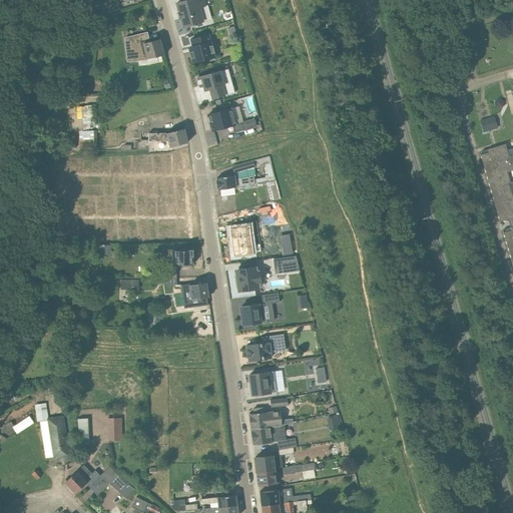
[(201,0),(188,0),(176,3),(179,13),(178,13),(180,19),(183,27),(202,22),(198,8),(203,7),(201,0)]
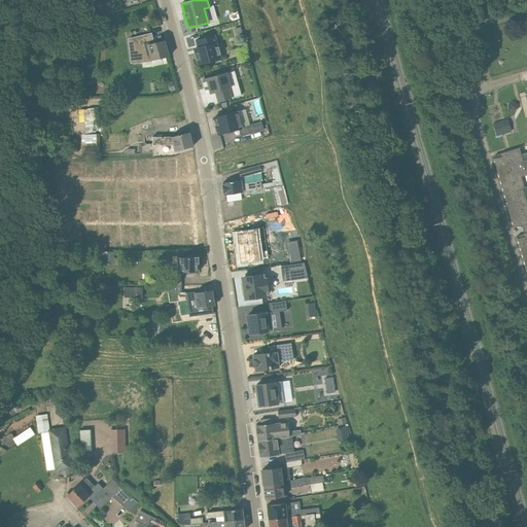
[(102,6),(103,8),(104,14),(111,12),(109,4),(102,6)]
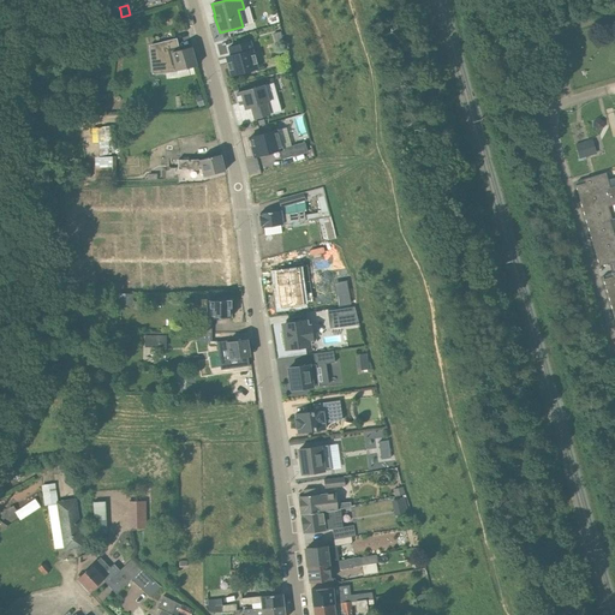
[(543,22),(519,29),(523,41),(547,34),(543,22)]
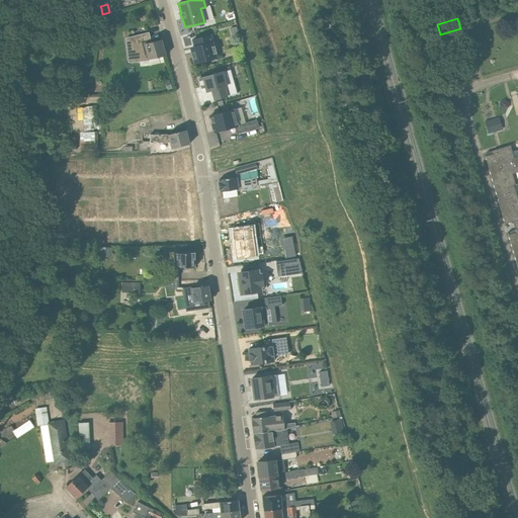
[(237,26),(230,28),(232,36),(239,34),(237,26)]
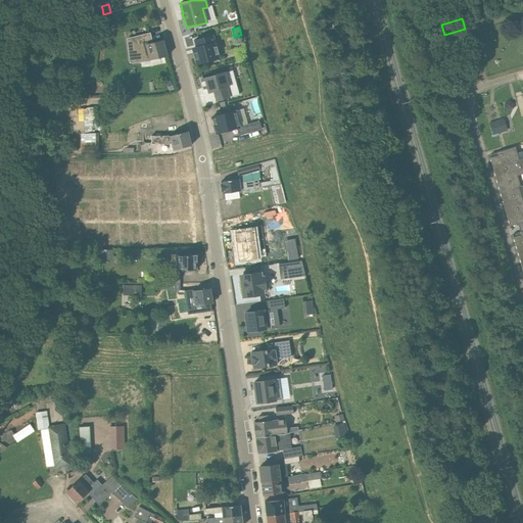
[(212,36),(194,40),(196,47),(192,48),(197,64),(219,58),(212,36)]
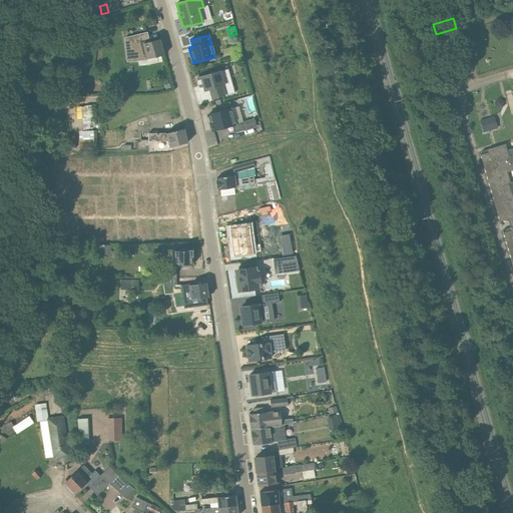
[(146,59),(146,60),(164,55),(160,39),(150,42),(143,44),(143,41),(126,42),(126,50),(135,49),(136,53),(135,53),(136,60),(146,59)]
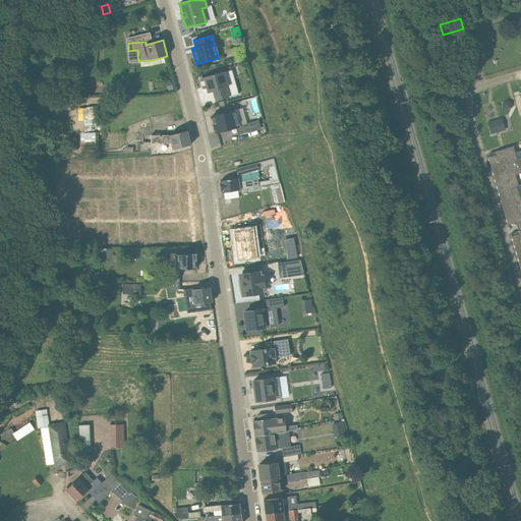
[(232,70),(200,79),(203,89),(207,88),(208,93),(213,92),(216,101),(238,95),(232,70)]
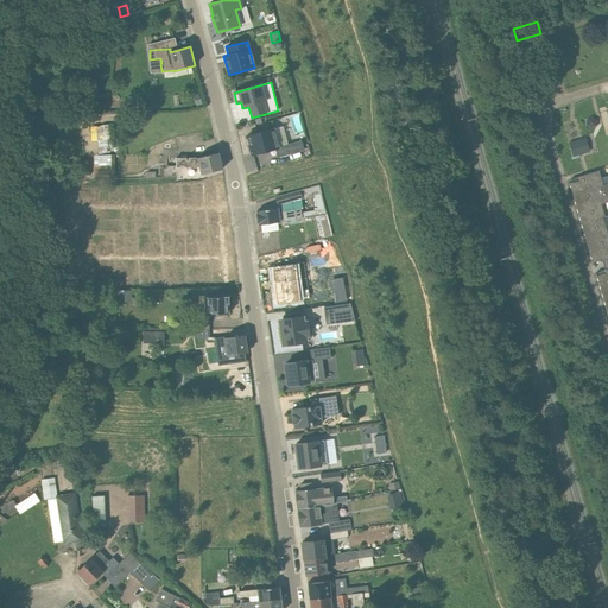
[(260,131),(274,128),(273,121),(259,124),(260,131)]
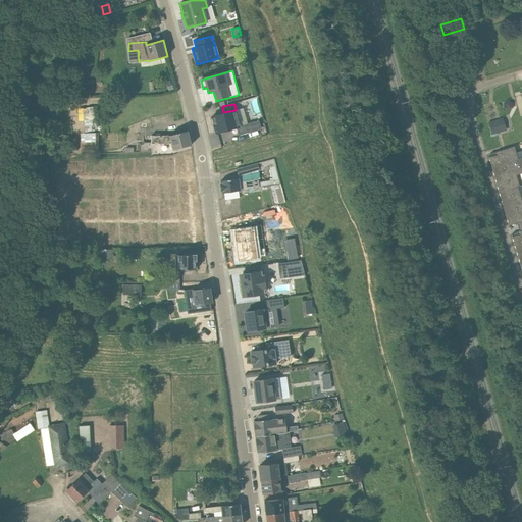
[(235,111),(211,117),(215,134),(238,127),(240,127),(239,126),(235,111)]
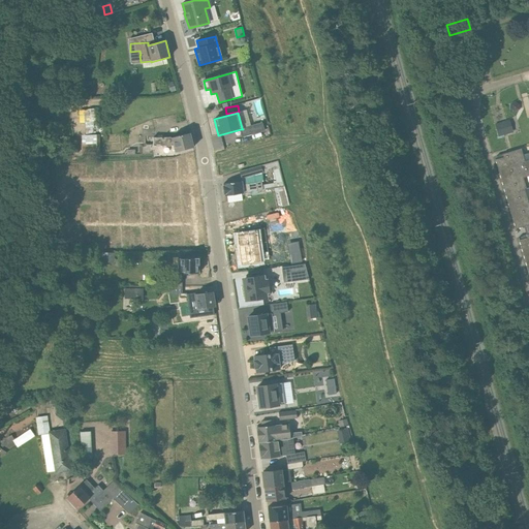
[(500,135),(516,132),(512,119),(498,123),(500,135)]
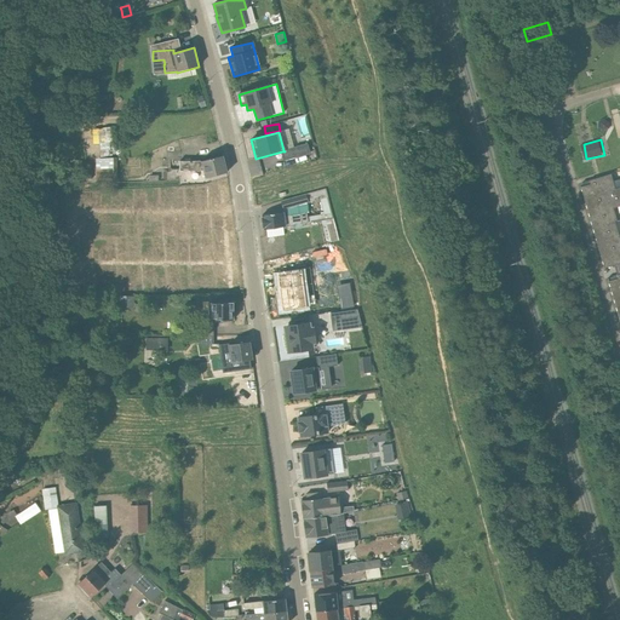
[(96,159),(96,182),(118,182),(116,161),(122,161),(121,141),(101,141),(101,159),(96,159)]
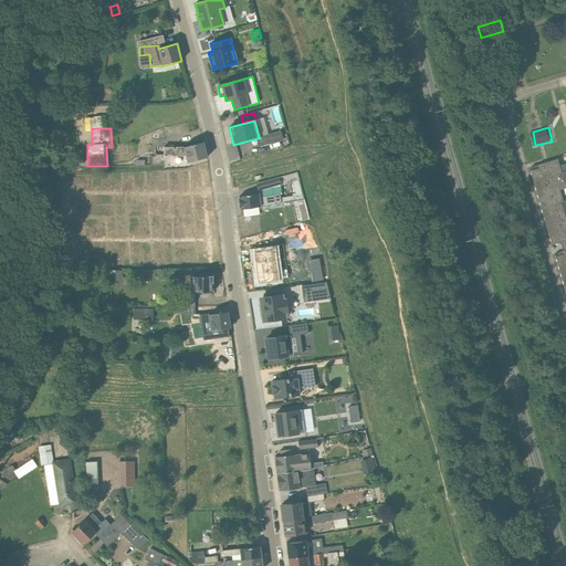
[(281,132),(259,137),(260,138),(258,138),(260,147),(283,140),(281,132)]
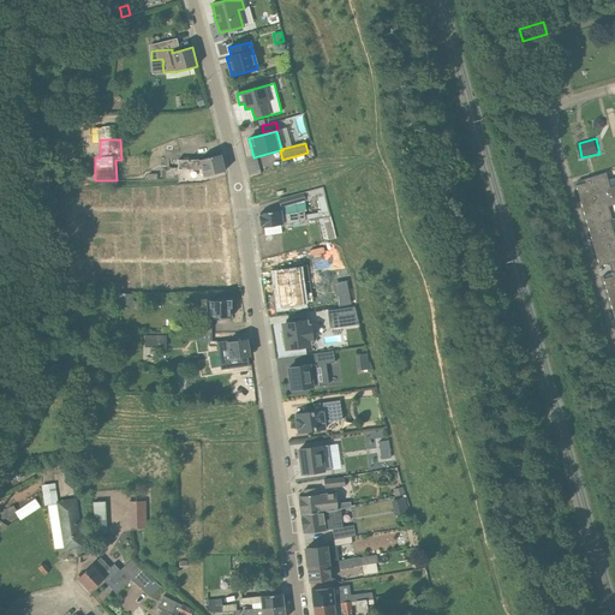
[(201,169),(203,177),(225,172),(221,155),(199,160),(178,160),(178,169),(189,169),(201,169)]
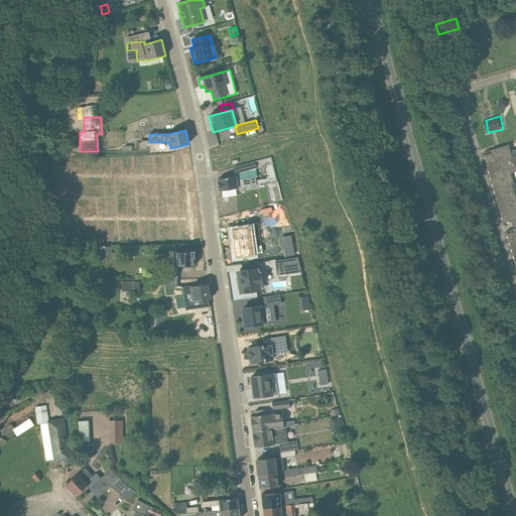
[(515,182),(513,183),(510,173),(515,171),(515,155),(511,157),(508,145),(490,150),(491,153),(483,155),(503,223),(511,221),(513,229),(505,232),(515,268),(515,182)]
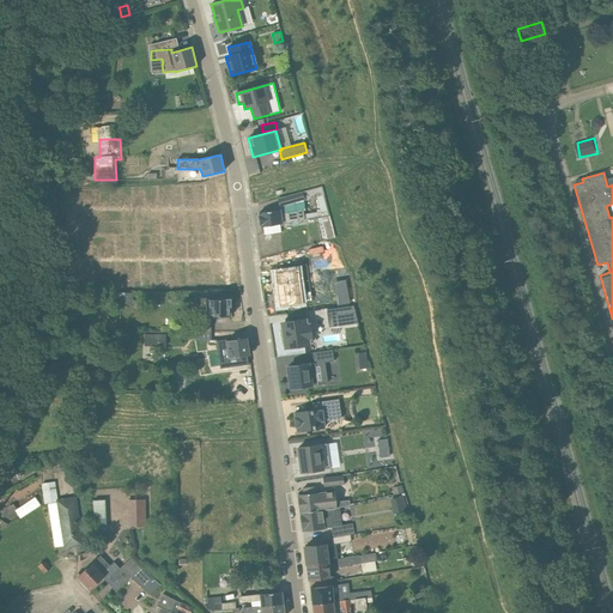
[(261,226),(283,224),(304,220),(302,201),(325,195),(322,187),(278,199),(280,210),(259,213),(261,226)]
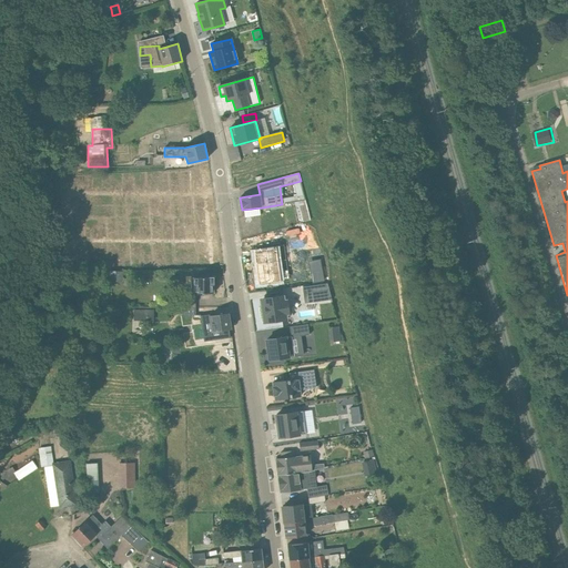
[(303,222),(311,221),(306,204),(300,206),(303,222)]
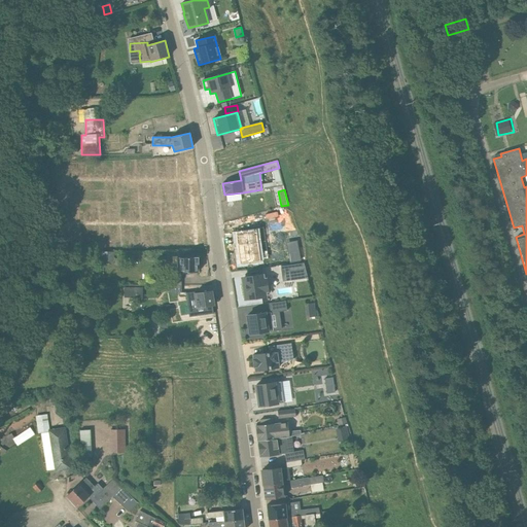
[(258,251),(256,235),(256,233),(245,234),(236,235),(240,264),(260,260),(260,259),(267,259),(265,251),(259,251),(258,251)]
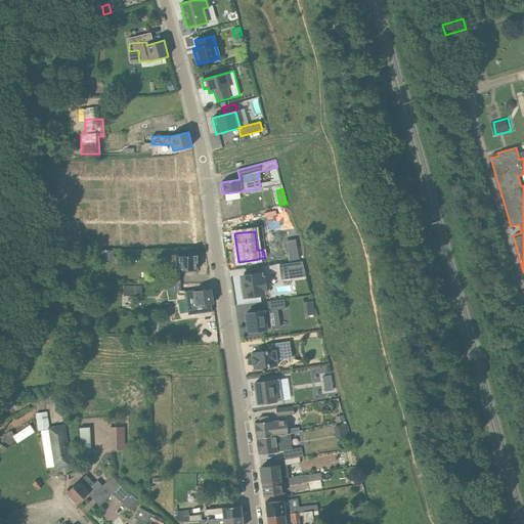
[(114,251),(100,250),(99,260),(113,261),(114,251)]
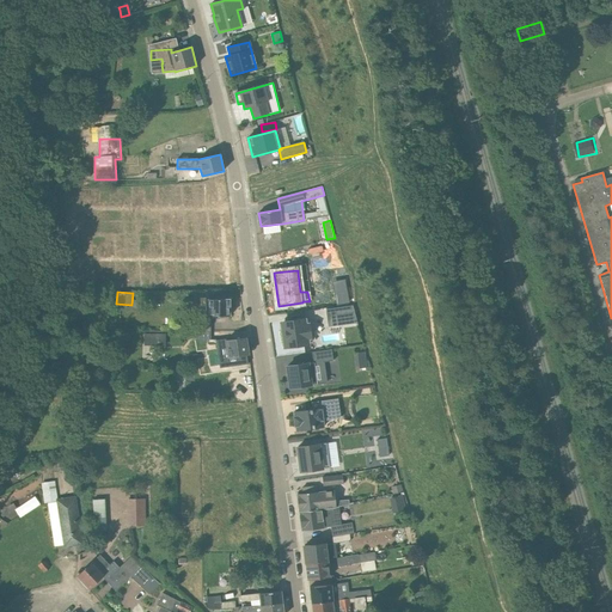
[(337,304),(349,301),(347,292),(336,294),(337,304)]
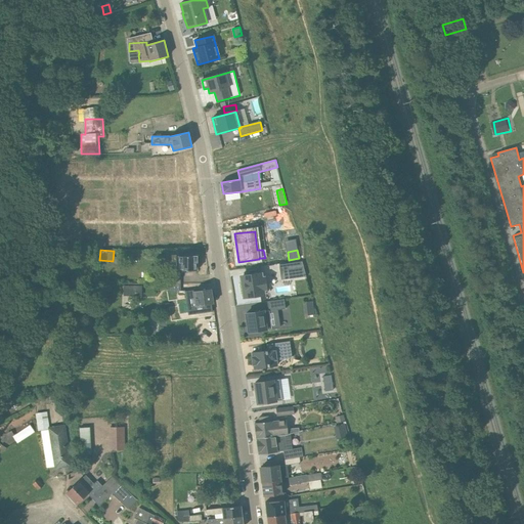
[(178,262),(178,270),(197,270),(197,256),(179,256),(179,253),(167,253),(167,262),(178,262)]
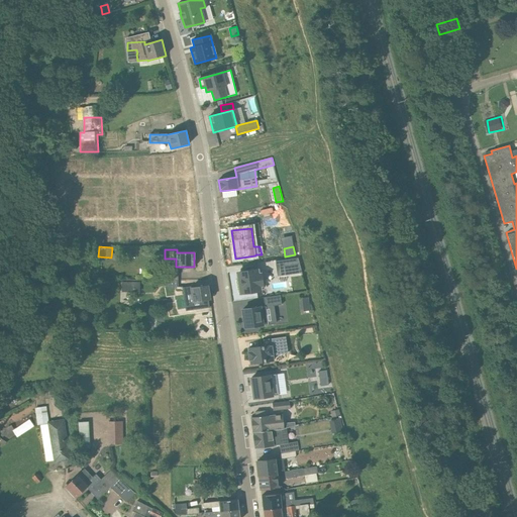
[(302,273),(299,264),(284,266),(285,275),(302,273)]
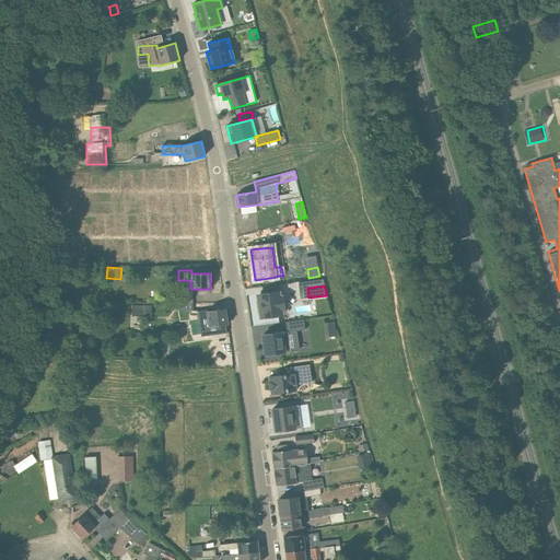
[(280,292),(259,295),(257,295),(260,318),(282,315),(282,311),(286,311),(283,296),(280,296),(280,292)]
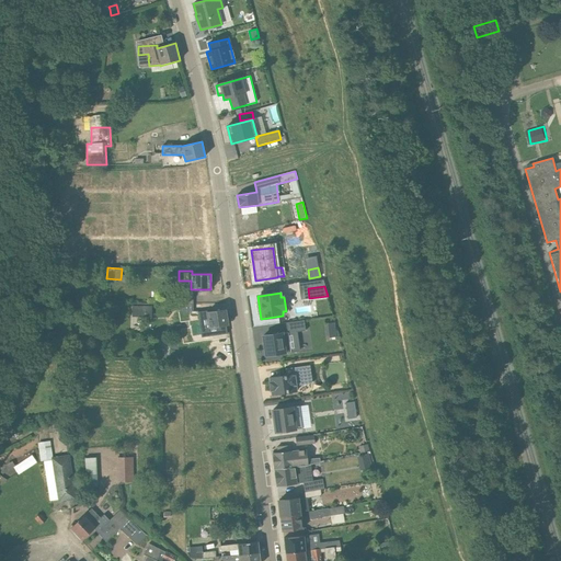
[(140,317),(140,306),(133,306),(129,306),(129,316),(133,316),(133,317),(140,317)]
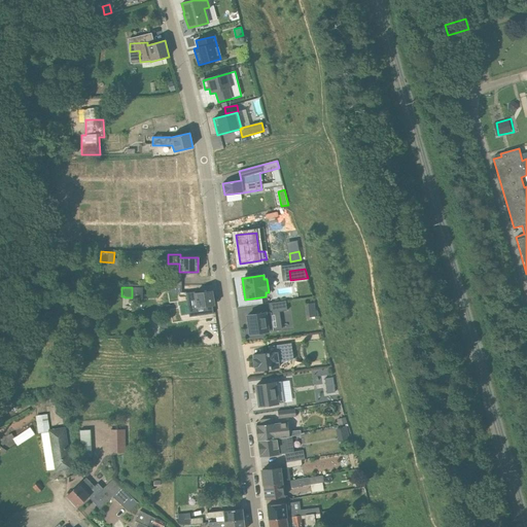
[(187,299),(189,309),(214,305),(212,291),(202,292),(194,293),(194,292),(185,292),(186,299),(187,299)]
